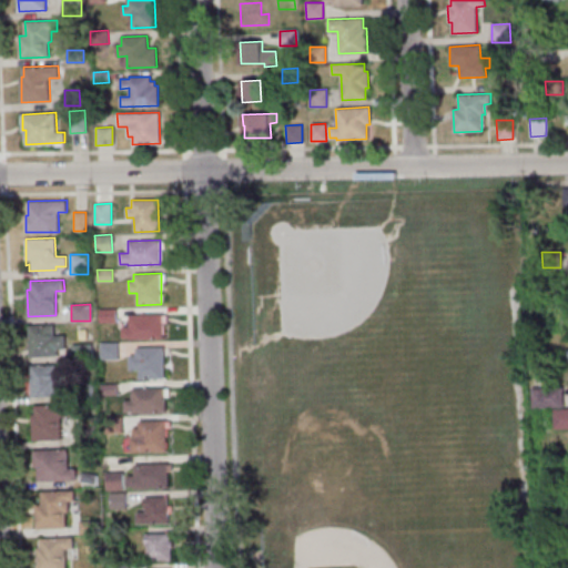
[(115,310),(115,322),(100,322),(99,311),(115,310)]
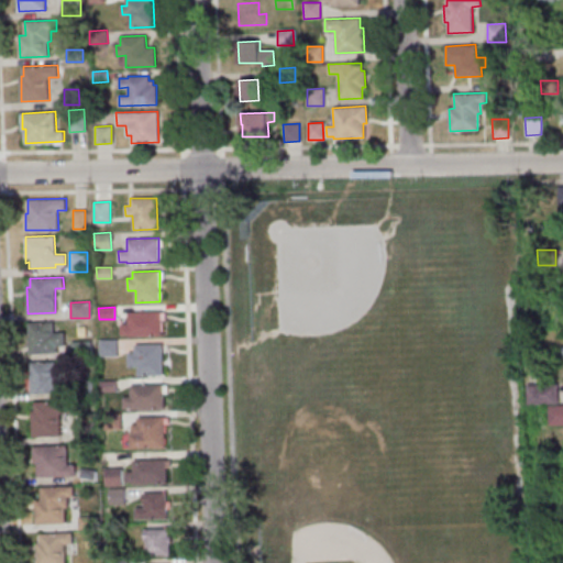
[(161,312),(162,334),(128,335),(128,334),(121,334),(120,324),(128,324),(128,312),(161,312)]
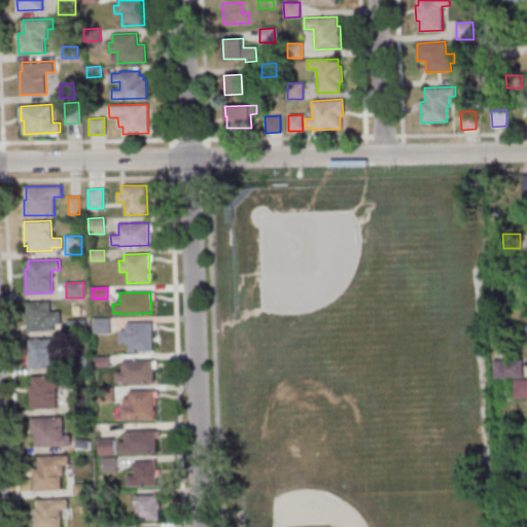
[(28,330),(27,302),(49,302),(49,312),(60,311),(60,323),(53,323),(53,330),(28,330)]
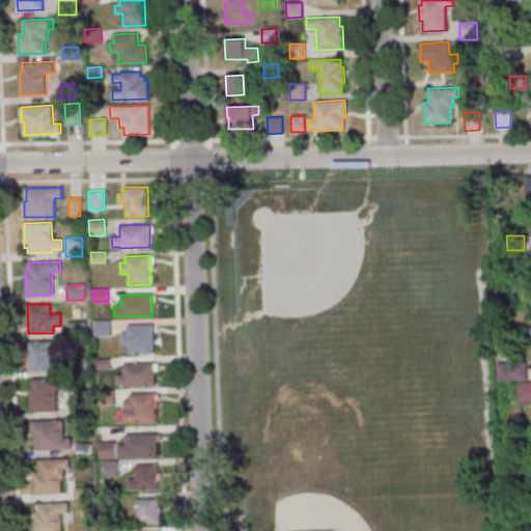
[(93,335),(93,322),(110,320),(110,335),(93,335)]
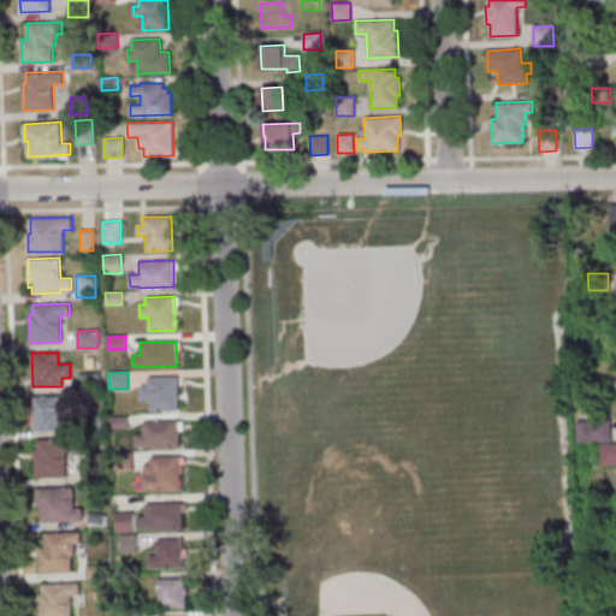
[(78,374),(99,374),(99,391),(78,391),(78,374)]
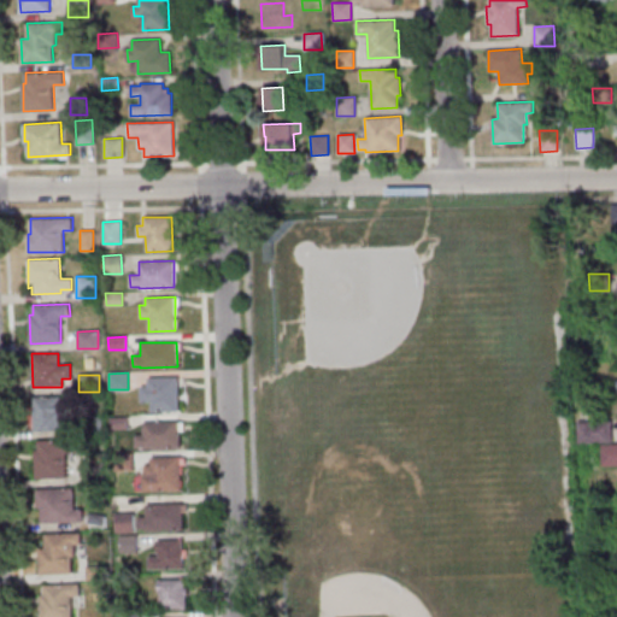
[(176,376),(177,411),(151,412),(151,401),(139,403),(139,387),(147,387),(147,377),(176,376)]
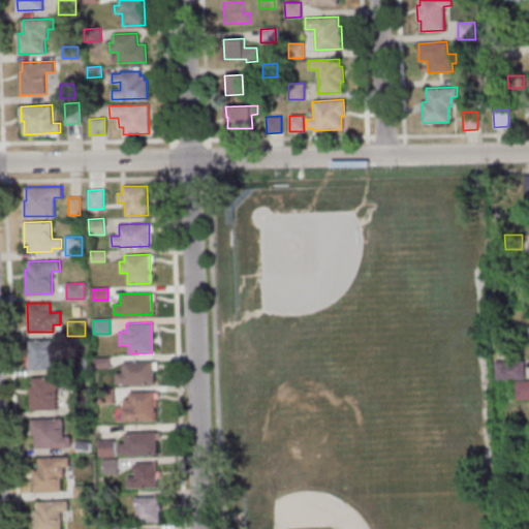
[(55,368),(30,369),(29,340),(52,339),(52,349),(63,349),(63,362),(55,362),(55,368)]
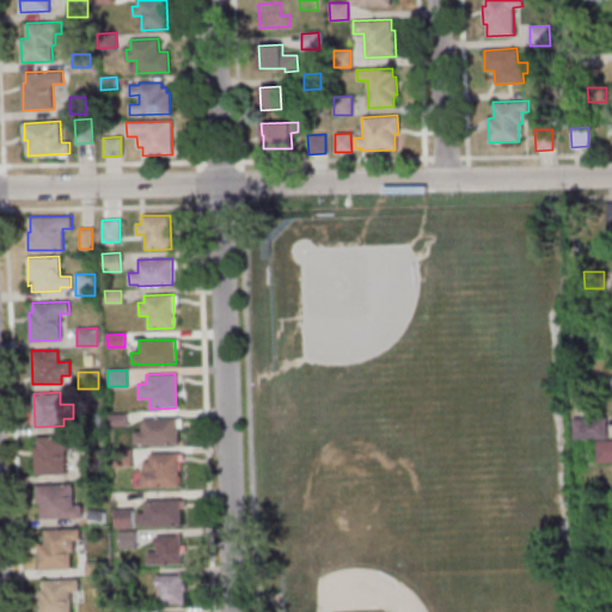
[(101,414),(101,429),(80,430),(80,414),(101,414)]
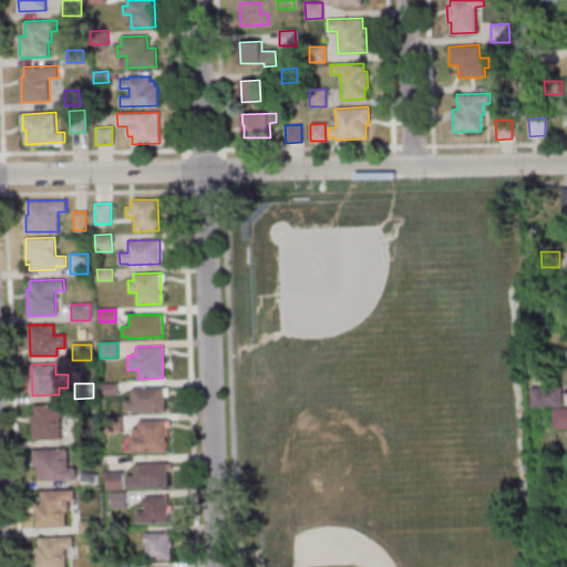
[(115,383),(116,394),(101,395),(101,384),(115,383)]
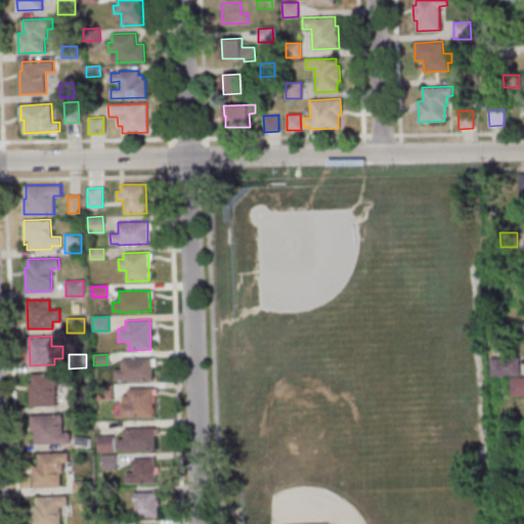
[(518,357),(519,375),(493,376),(493,358),(518,357)]
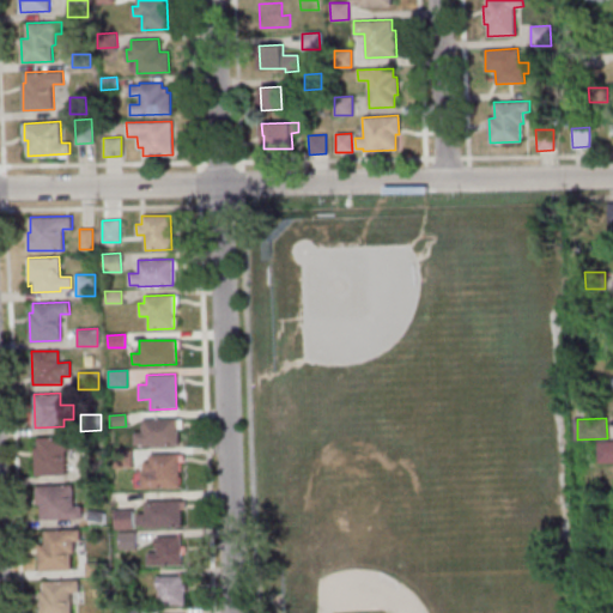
[(177,419),(177,445),(143,445),(141,443),(134,444),(134,432),(141,432),(141,420),(177,419)]
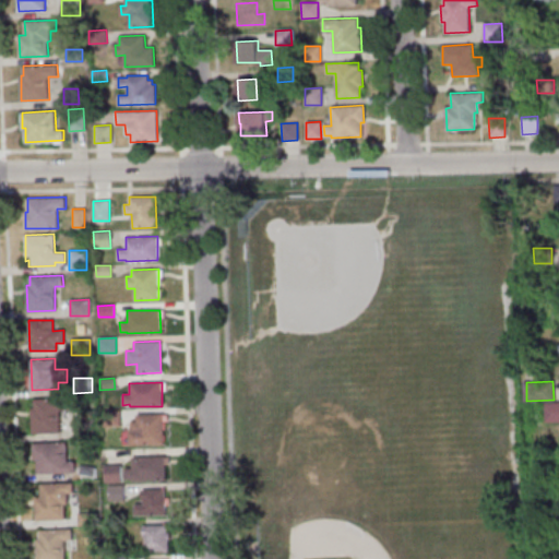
[(70,397),(71,409),(59,409),(60,431),(33,432),(32,408),(35,408),(34,400),(70,397)]
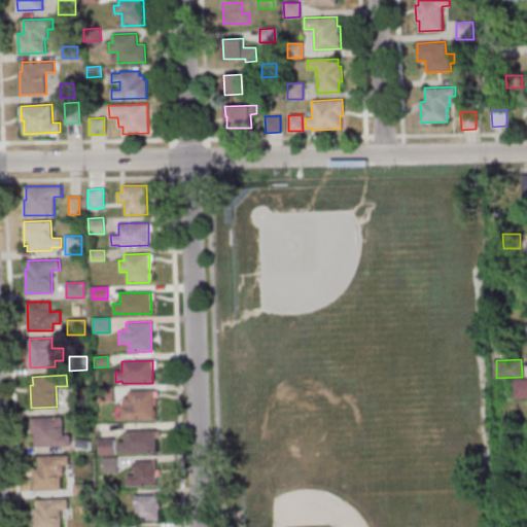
[(513,380),(526,379),(526,396),(514,397),(513,380)]
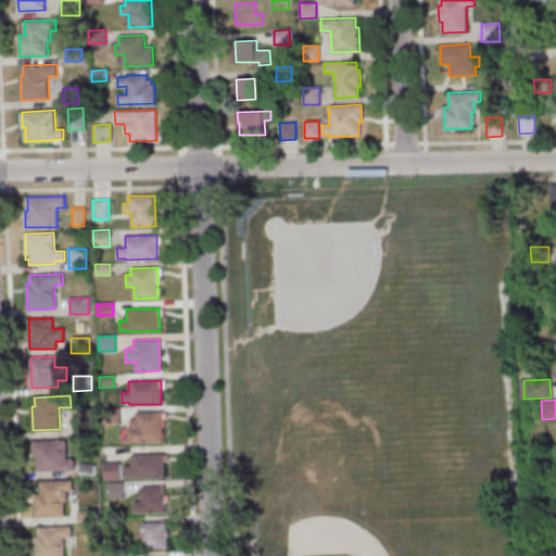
[(104,424),(103,408),(118,408),(118,424),(104,424)]
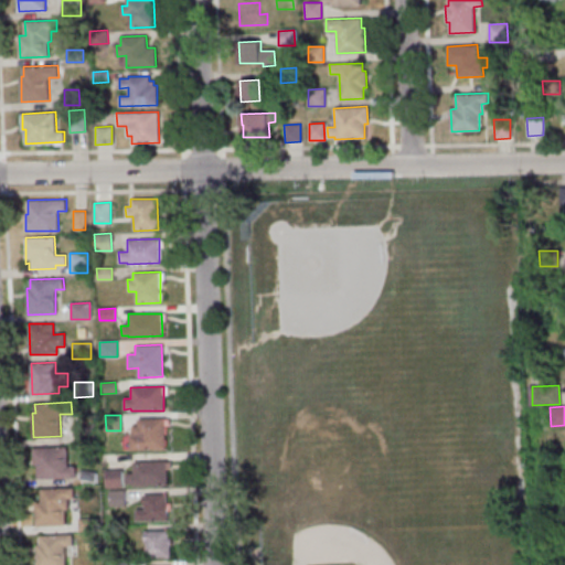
[(164,418),(166,448),(129,450),(129,436),(134,436),(134,427),(138,426),(137,419),(164,418)]
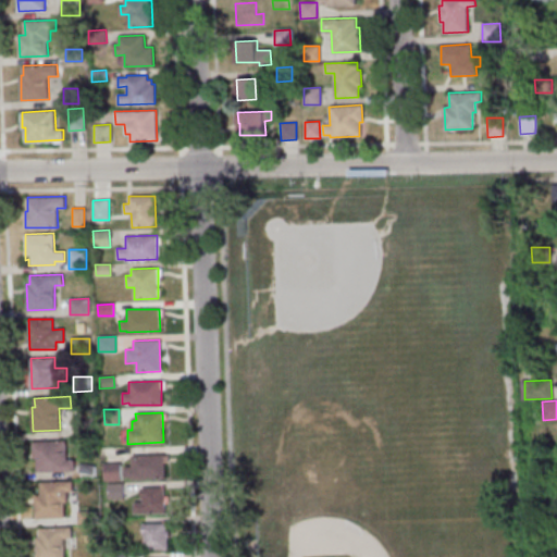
[(33,442),(65,441),(66,460),(73,459),(74,470),(38,471),(37,458),(34,458),(33,442)]
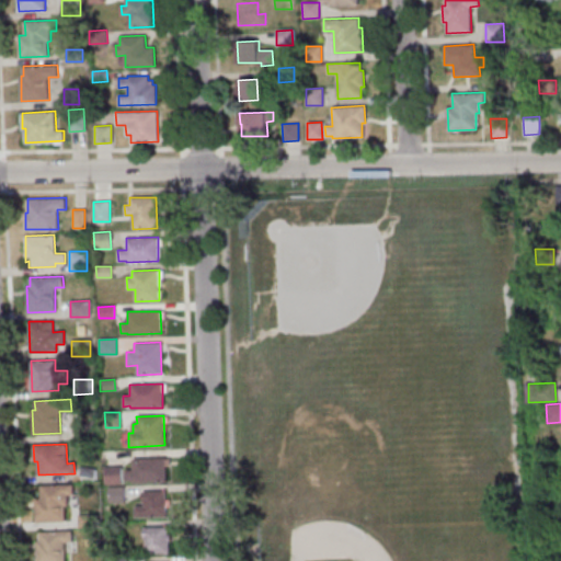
[(164,458),(165,482),(134,483),(134,481),(125,481),(125,470),(133,470),(133,459),(164,458)]
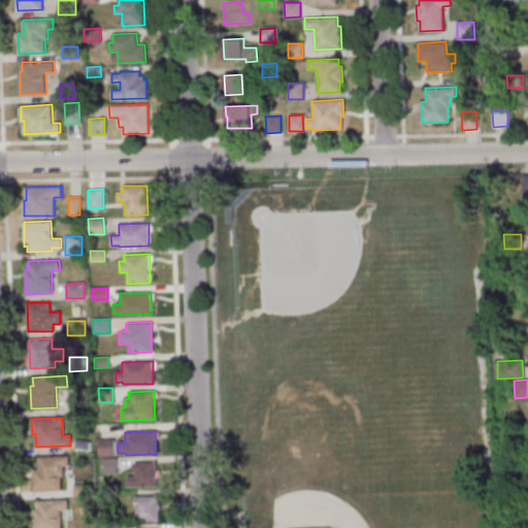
[(98,457),(98,439),(112,439),(113,456),(98,457)]
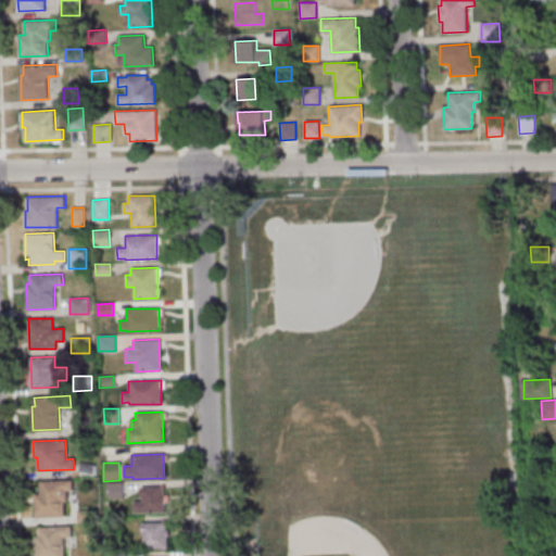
[(79,467),(93,466),(93,476),(79,476),(79,467)]
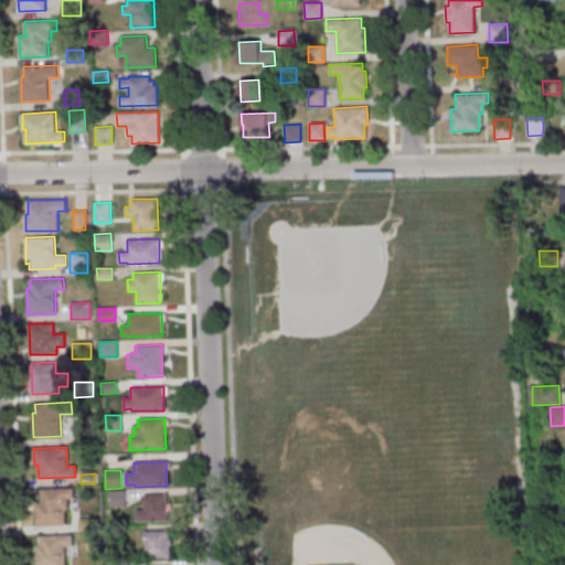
[(74,488),(74,498),(67,499),(68,510),(65,510),(66,524),(36,525),(35,503),(42,502),(42,489),(74,488)]
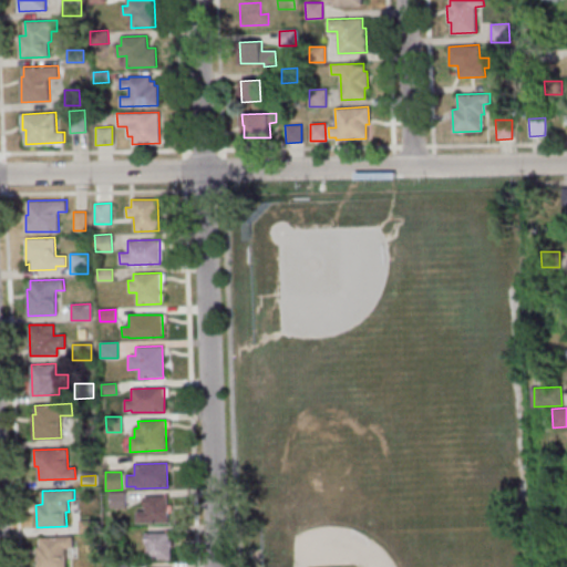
[(124,493),(125,508),(109,509),(109,493),(124,493)]
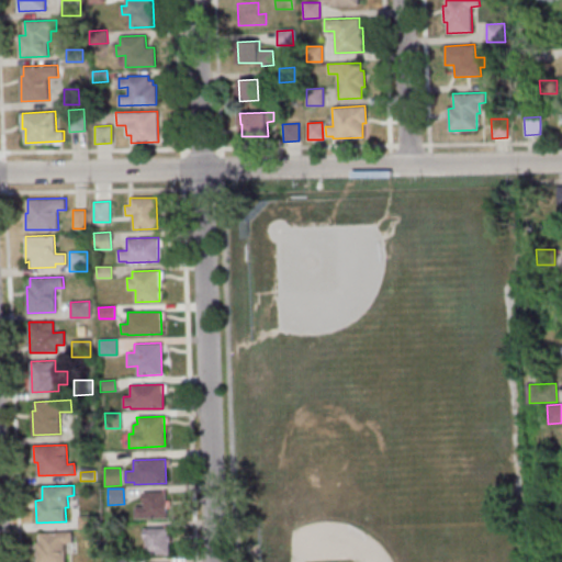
[(165,492),(166,501),(167,501),(168,514),(166,514),(166,518),(135,519),(135,508),(144,507),(144,503),(143,493),(165,492)]
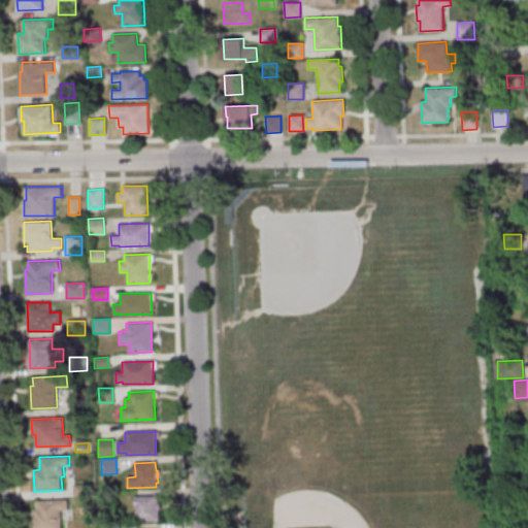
[(73,485),(91,485),(91,496),(74,496),(73,485)]
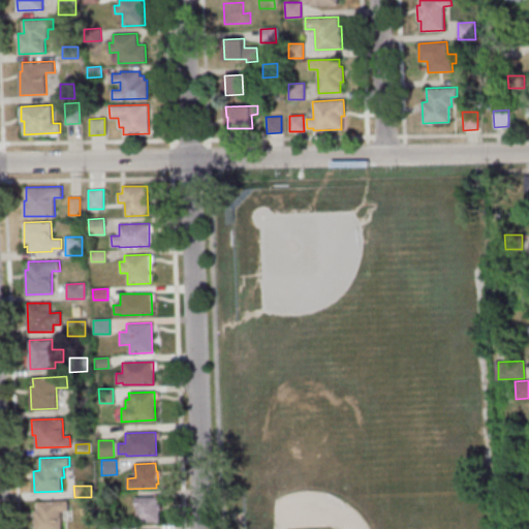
[(157,496),(157,503),(159,503),(159,521),(136,522),(135,497),(157,496)]
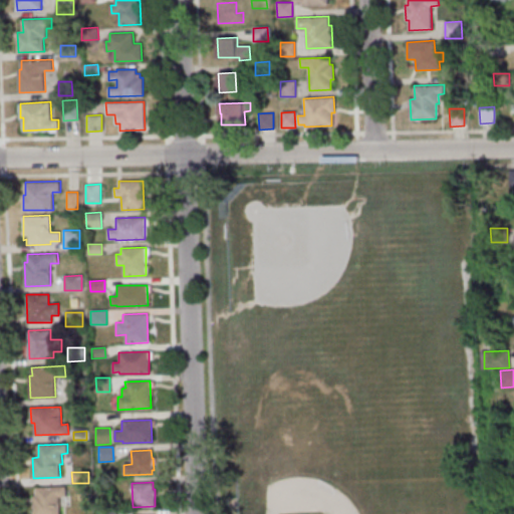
[(66,496),(59,496),(59,513),(34,513),(34,496),(37,496),(37,488),(66,487),(66,496)]
